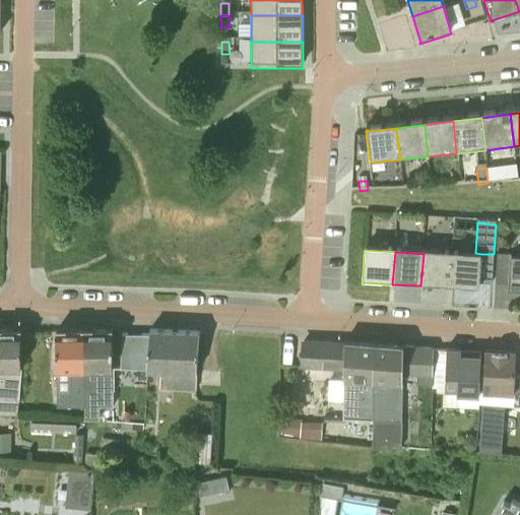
[(420,285),(449,287),(452,255),(424,254),(420,285)]
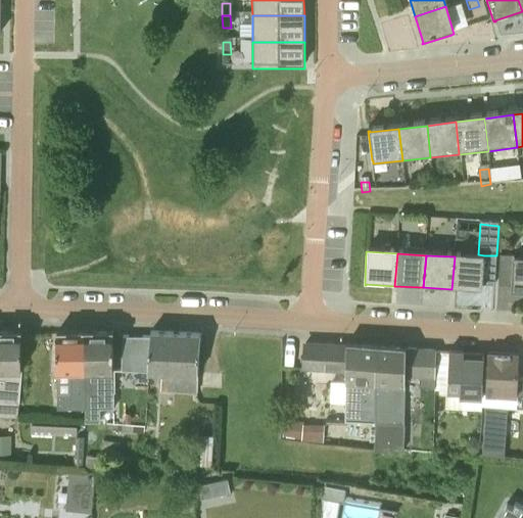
[(455,256),(452,289),(480,291),(480,292),(482,292),(484,259),(455,256)]
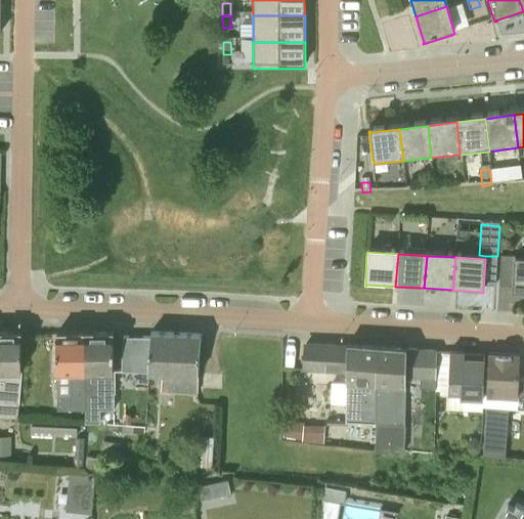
[(512,295),(523,295),(523,261),(500,260),(498,290),(512,291),(512,295)]
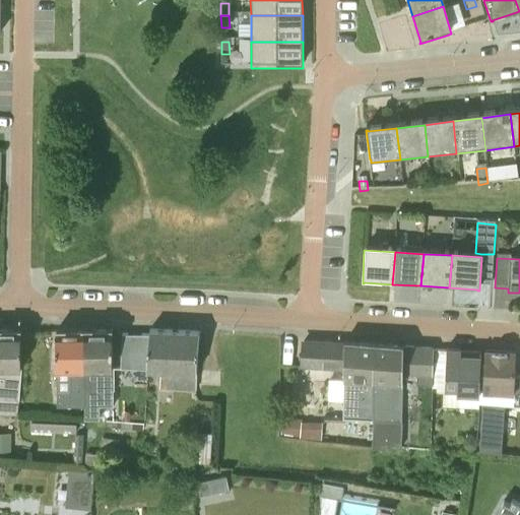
[(0,416),(17,419),(21,376),(21,335),(0,334),(0,416)]
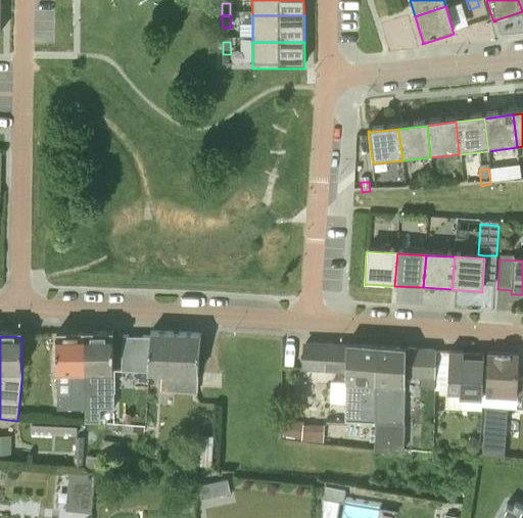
[(113,396),(113,375),(112,336),(85,337),(85,413),(85,426),(99,426),(99,413),(113,412),(113,396)]
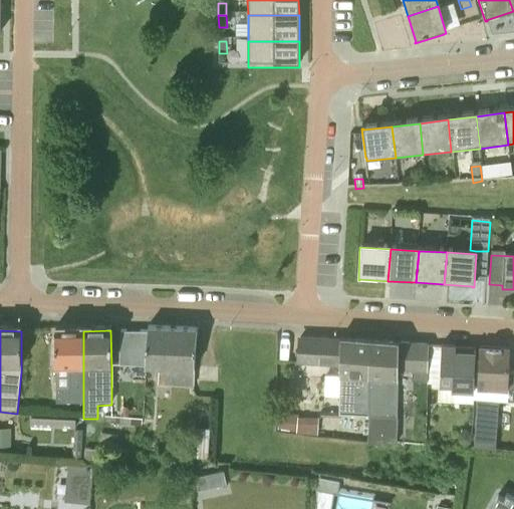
[(194,373),(196,353),(197,333),(148,330),(148,334),(146,368),(146,371),(159,371),(158,389),(193,391),(194,373)]
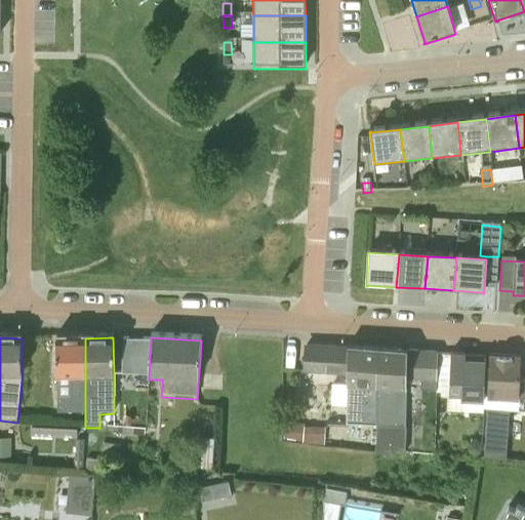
[(85,414),(85,338),(56,338),(57,414),(85,414)]
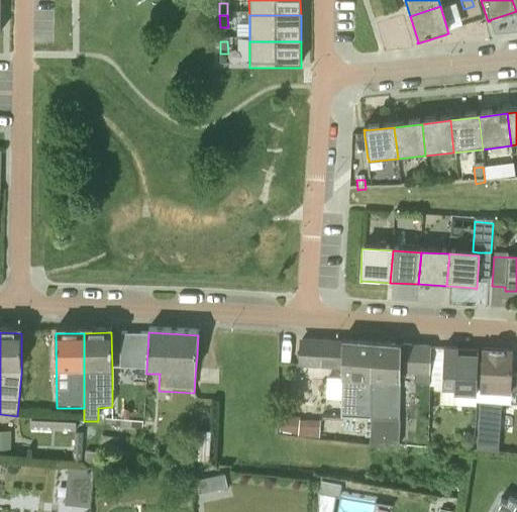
[(146,371),(148,336),(120,335),(118,370),(146,371)]
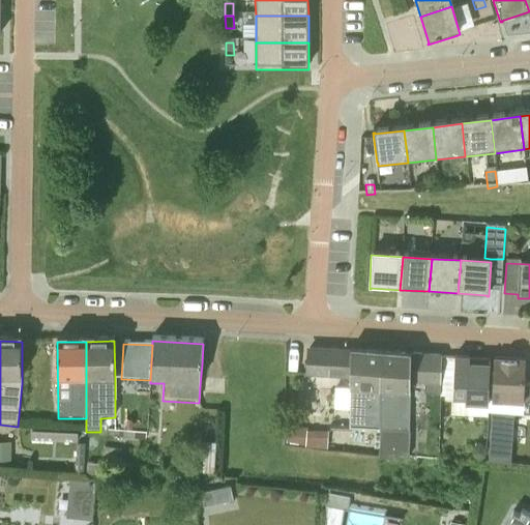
[(349,431),(379,433),(381,355),(351,353),(351,354),(310,353),(308,379),(350,380),(349,431)]
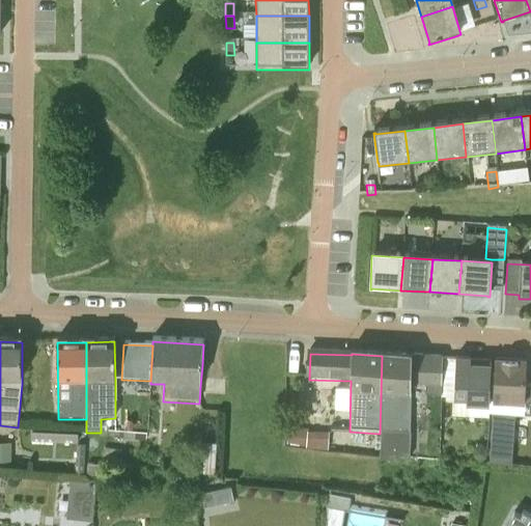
[(424,398),(441,398),(443,360),(411,358),(382,356),(380,434),(381,434),(380,458),(409,461),(411,387),(424,388),(424,398)]
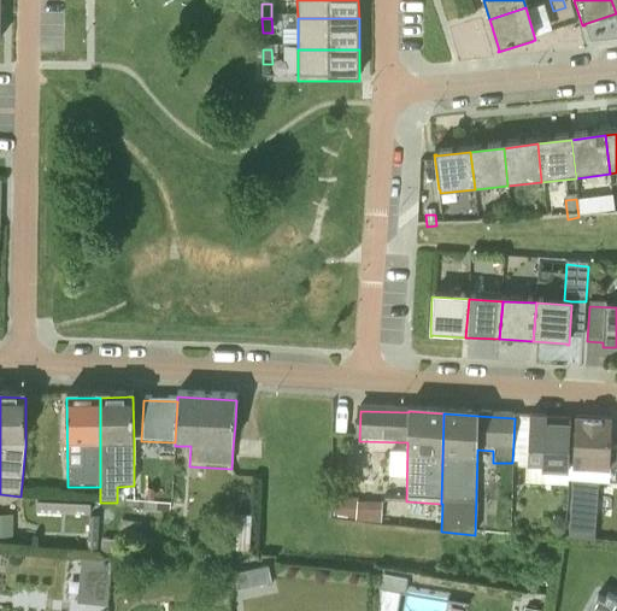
[(546,419),(529,418),(515,418),(512,463),(512,465),(527,465),(527,468),(541,468),(541,475),(568,476),(570,422),(569,421),(569,428),(546,427),(546,419)]
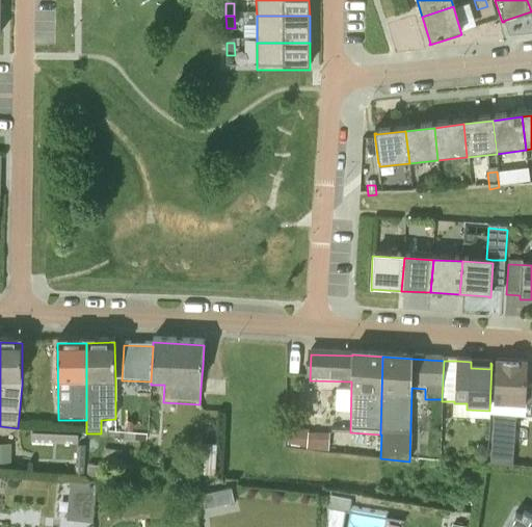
[(531,390),(526,391),(527,365),(496,364),(495,385),(490,467),(501,468),(512,468),(515,407),(525,407),(531,407),(531,390)]
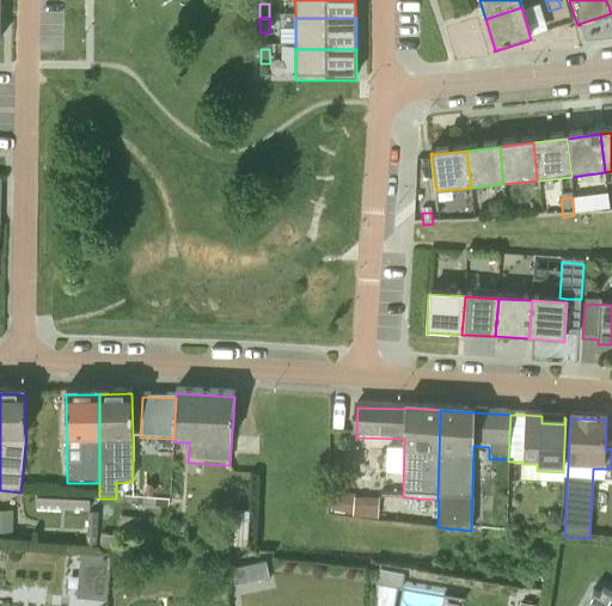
[(353,519),(356,499),(332,496),(330,515),(353,519)]
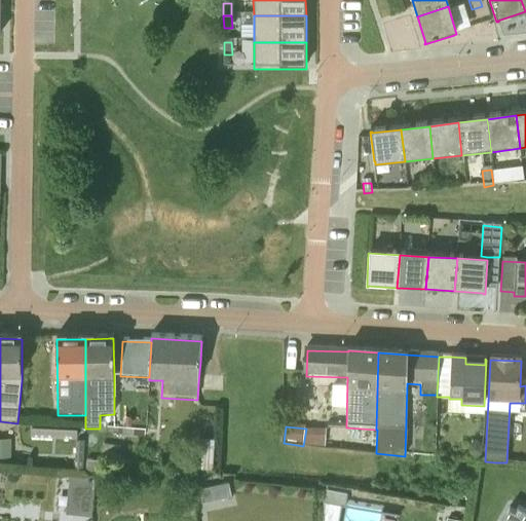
[(77,434),(31,431),(31,441),(77,443),(77,434)]
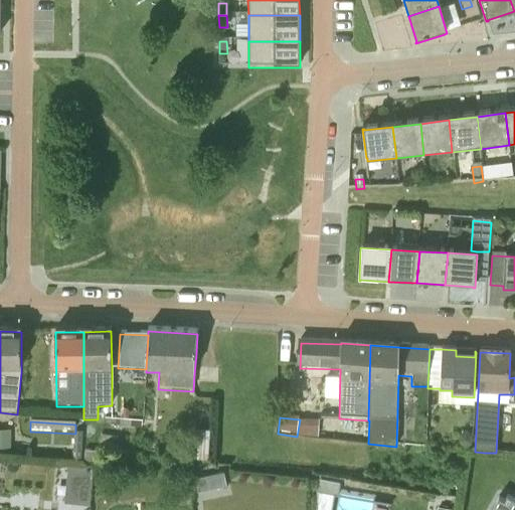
[(117,440),(101,437),(100,447),(115,450),(117,440)]
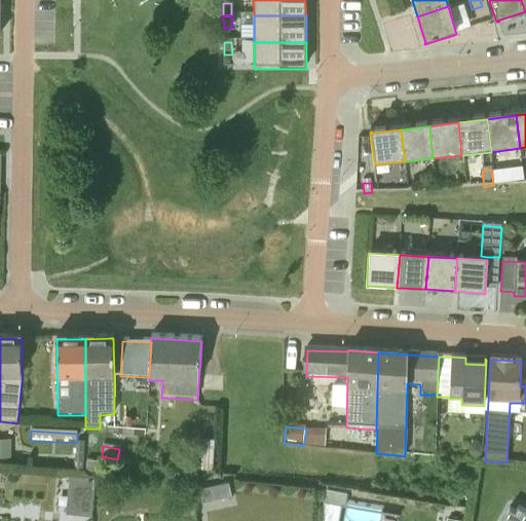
[(83,472),(84,455),(69,454),(68,471),(83,472)]
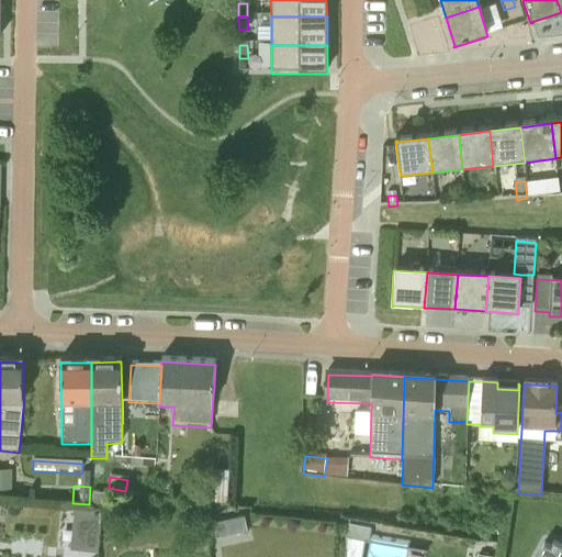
[(499,523),(504,508),(491,504),(487,520),(499,523)]
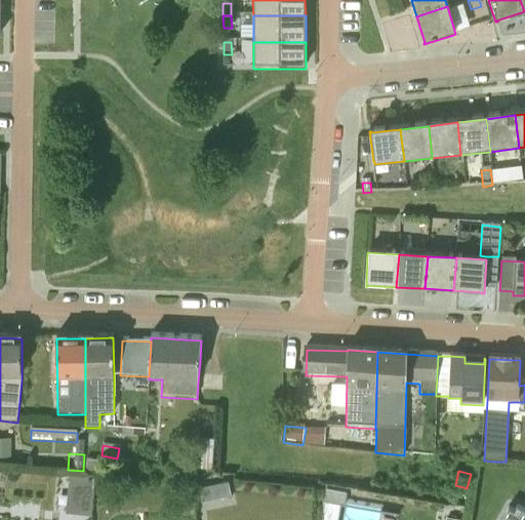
[(68,489),(93,491),(94,481),(69,478),(68,489)]
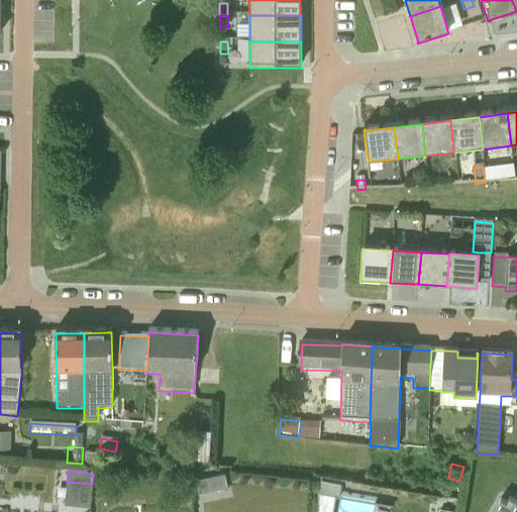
[(214,496),(211,476),(195,479),(199,499),(214,496)]
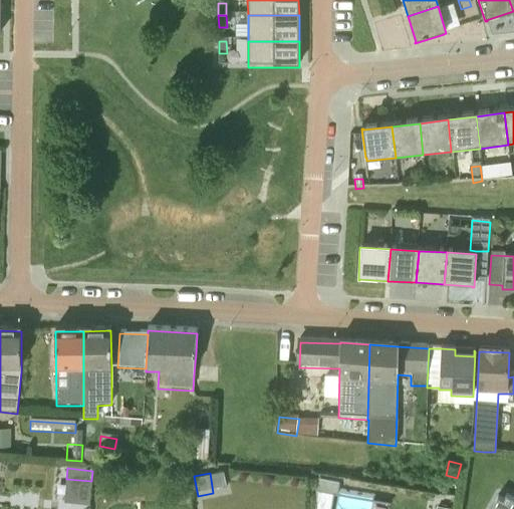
[(316,496),(333,498),(337,498),(339,486),(317,484),(316,496)]
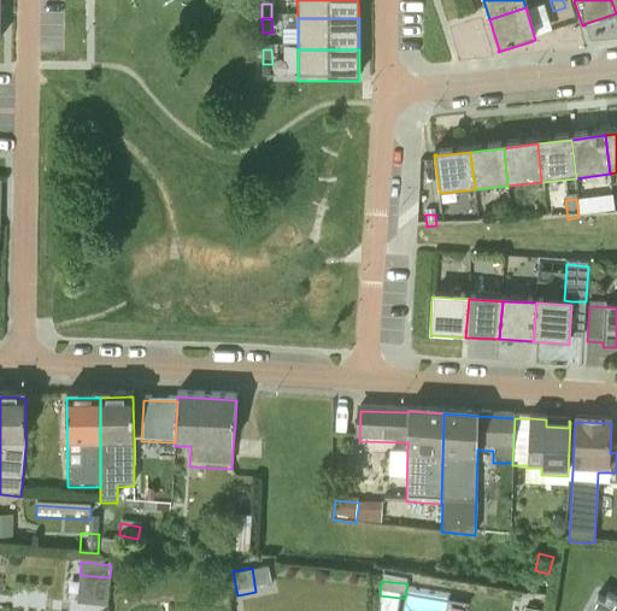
[(616,610),(616,601),(609,598),(605,603),(598,599),(591,610),(616,610)]
